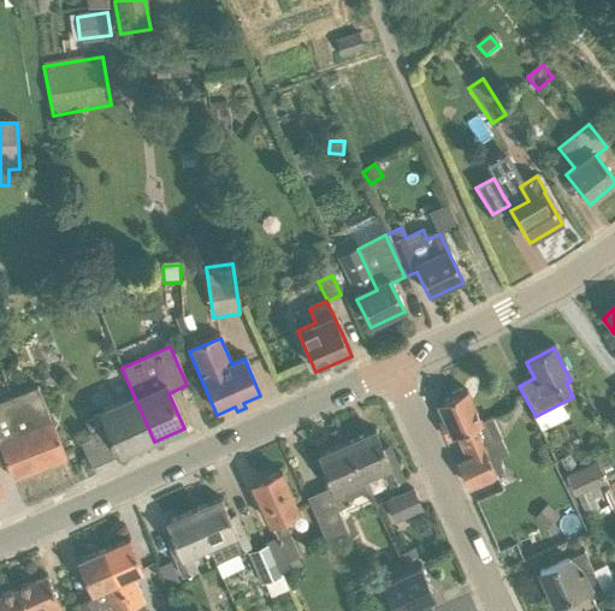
[(53,423),(51,425),(37,390),(0,404),(0,451),(4,462),(12,482),(67,461),(53,423)]
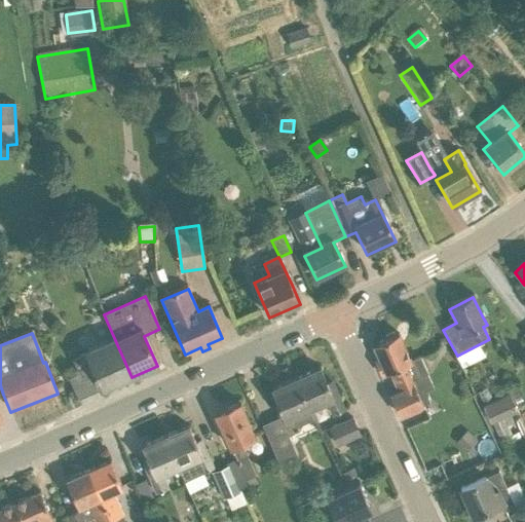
[(400,335),(398,336),(394,338),(392,335),(385,339),(386,341),(373,347),(380,362),(375,364),(381,378),(388,374),(394,384),(395,383),(399,394),(390,398),(400,418),(411,413),(422,407),(411,383),(427,375),(420,359),(412,362),(410,358),(408,359),(405,352),(407,351),(400,335)]
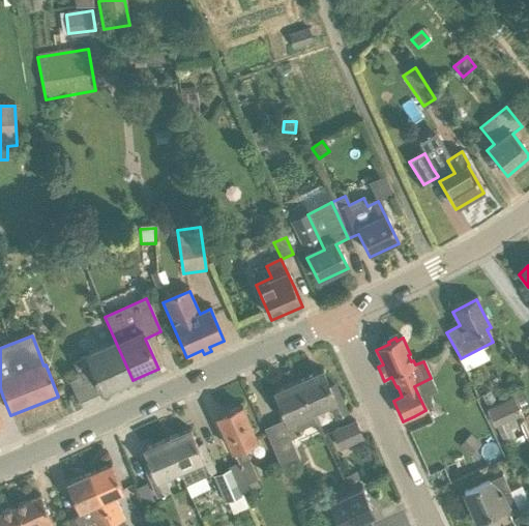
[(78,404),(133,380),(116,343),(86,356),(87,358),(74,364),(78,375),(75,376),(76,380),(68,383),(78,404)]
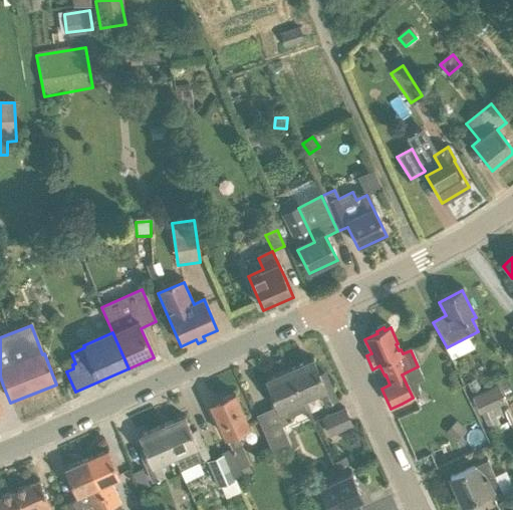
[(324,409),(335,404),(323,375),(318,377),(312,361),(288,372),(305,412),(306,412),(303,404),(318,397),(324,409)]
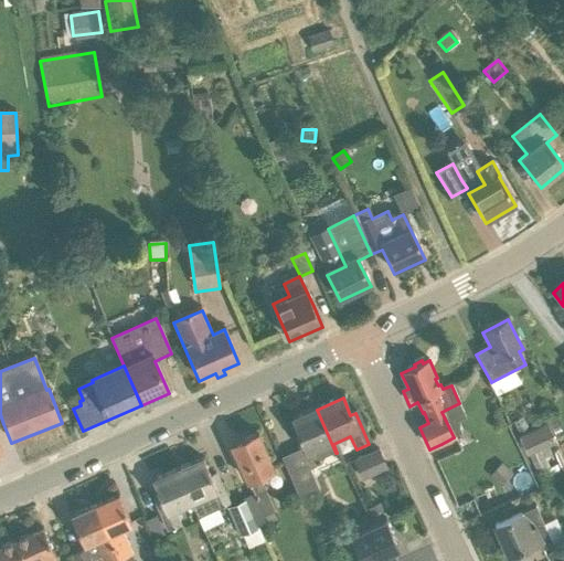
[(319,461),(336,453),(317,410),(293,421),(300,437),(295,440),(299,451),(282,459),(300,500),(319,491),(309,469),(320,465),(319,461)]
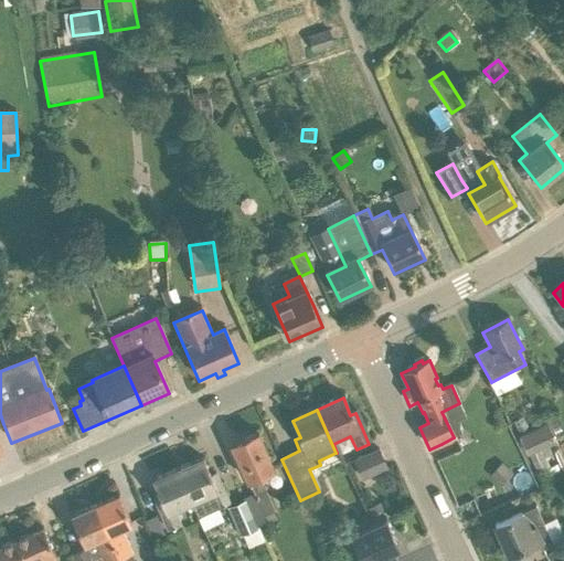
[(519,437),(528,456),(540,451),(556,444),(547,425),(519,437)]
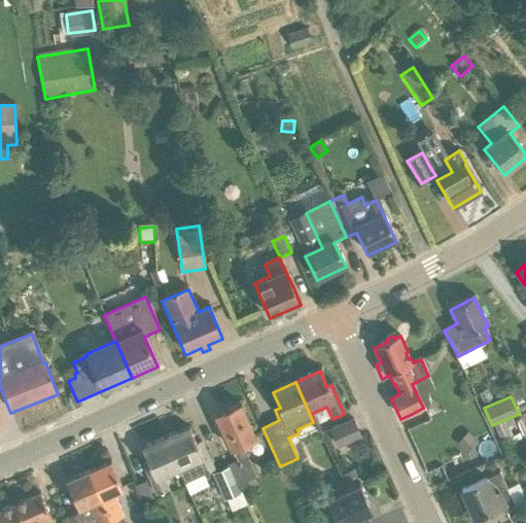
[(255,440),(248,425),(240,407),(215,417),(236,462),(229,465),(241,492),(257,485),(254,479),(255,478),(241,446),(255,440)]
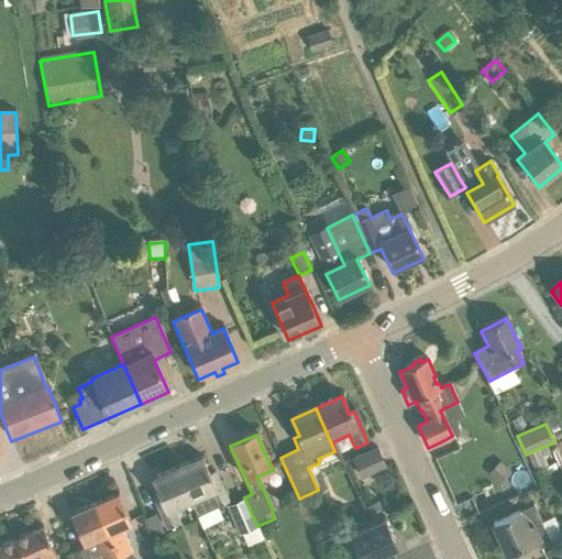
[(361,480),(385,469),(376,450),(353,461),(361,480)]
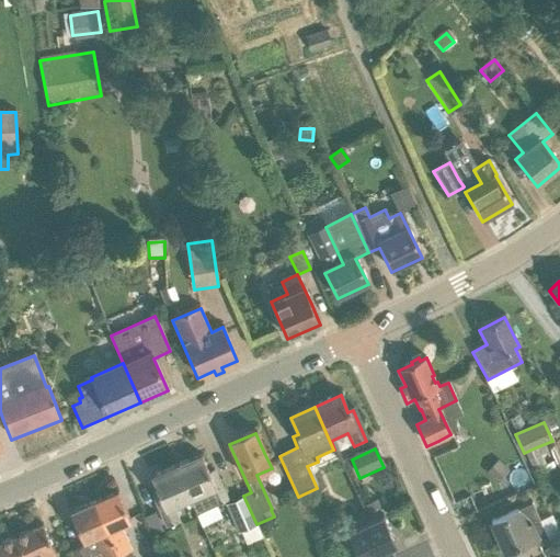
[(227,502),(223,492),(213,472),(208,474),(201,457),(175,468),(190,502),(191,502),(196,515),(227,502)]
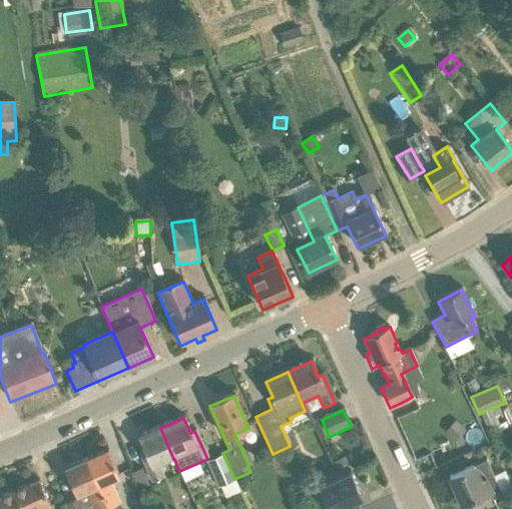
[(465,432),(456,424),(446,435),(455,443),(465,432)]
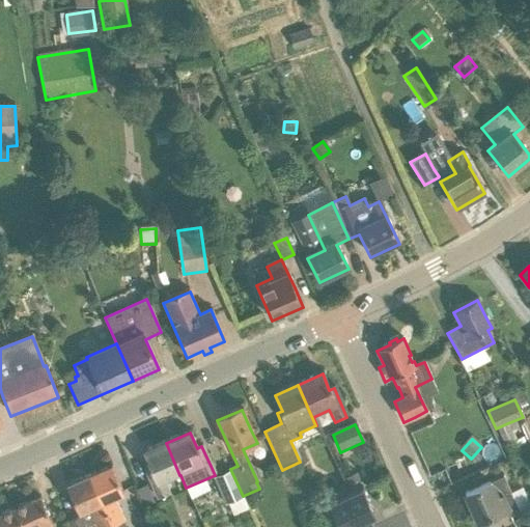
[(515,442),(504,447),(502,448),(511,468),(520,464),(518,458),(529,452),(523,439),(517,442),(515,442)]
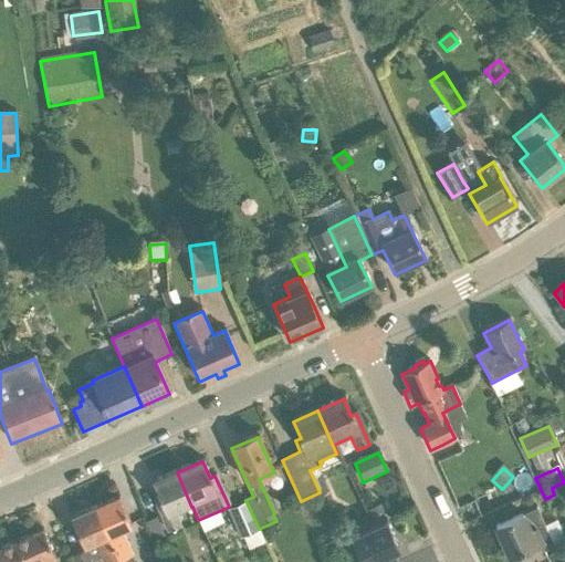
[(176,513),(191,507),(177,472),(152,484),(159,500),(154,502),(168,533),(181,528),(176,513)]
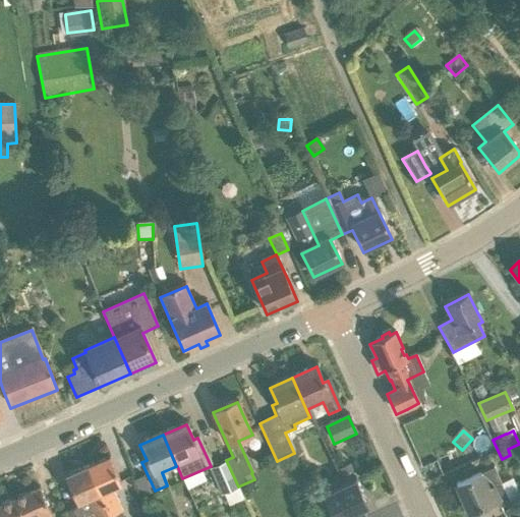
[(109,459),(88,468),(108,516),(113,516),(123,511),(114,490),(121,486),(109,459)]
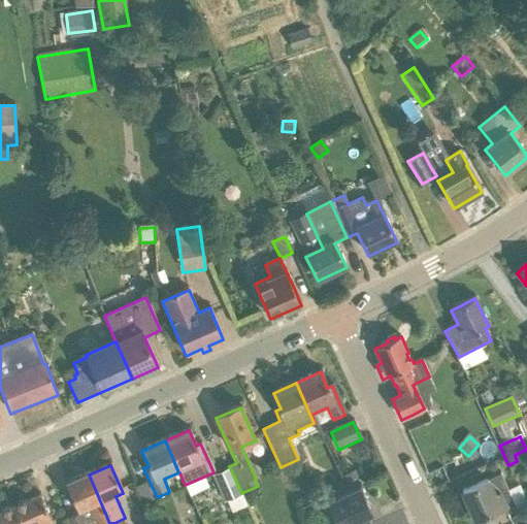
[(246,505),(241,493),(229,466),(227,467),(228,471),(215,478),(225,500),(226,500),(231,513),(246,505)]
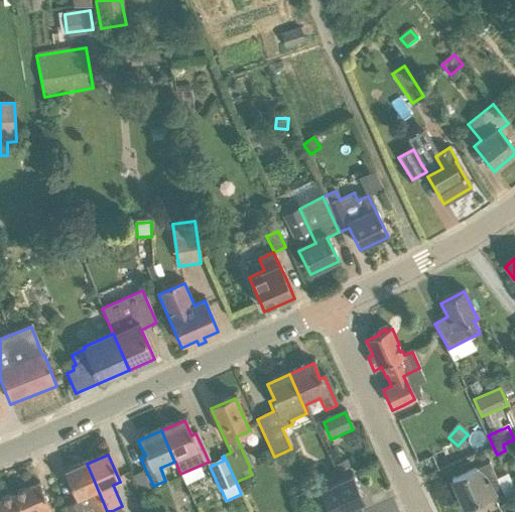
[(338,473),(349,469),(346,462),(335,467),(338,473)]
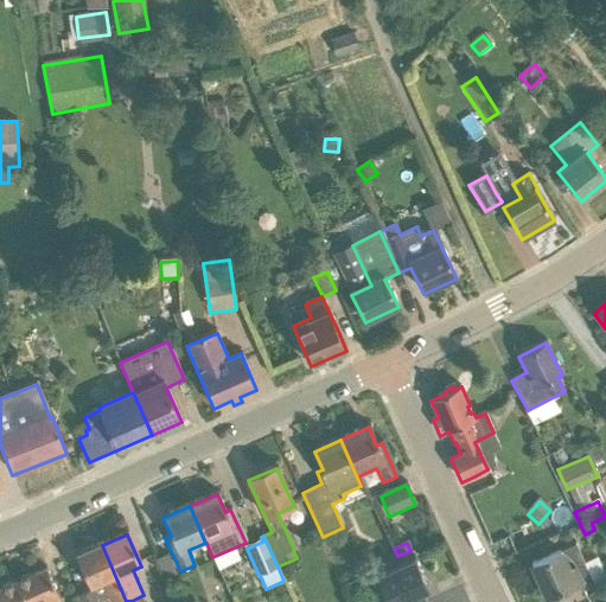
[(126,601),(102,545),(76,556),(90,588),(85,590),(87,594),(77,599),(78,601),(102,601),(107,599),(108,601),(126,601)]
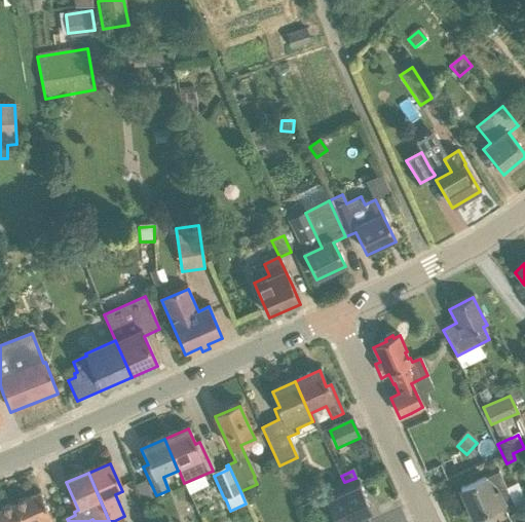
[(508,521),(504,512),(514,509),(499,474),(460,490),(461,494),(459,495),(463,506),(466,505),(473,519),(479,517),(481,521),(508,521)]
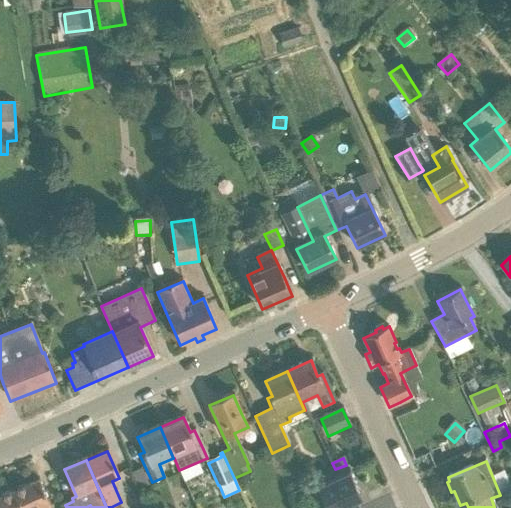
[(148,486),(141,469),(131,473),(138,491),(148,486)]
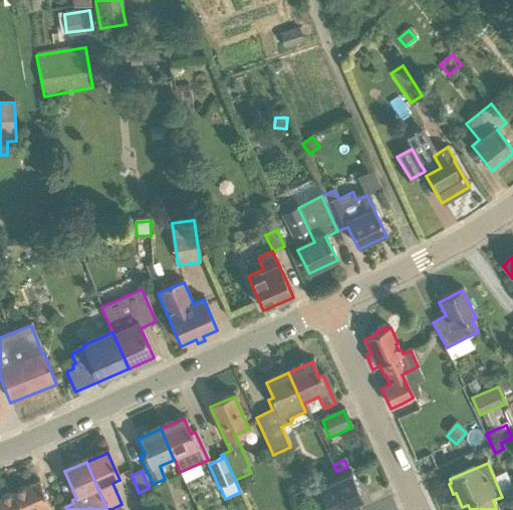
[(357,509),(355,504),(362,501),(350,474),(317,489),(326,509),(357,509)]
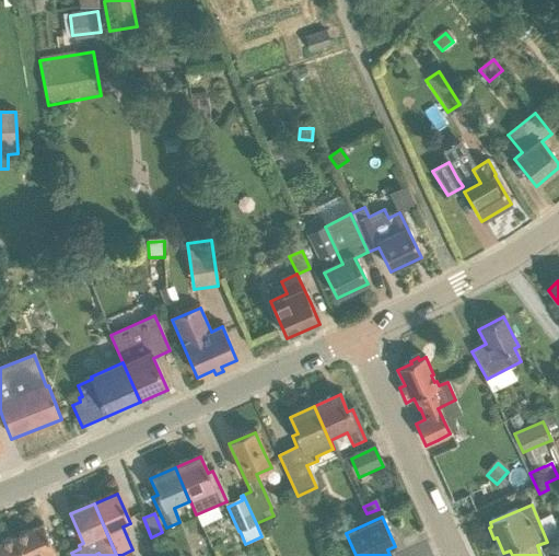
[(55,555),(51,546),(43,526),(13,539),(21,555),(55,555)]
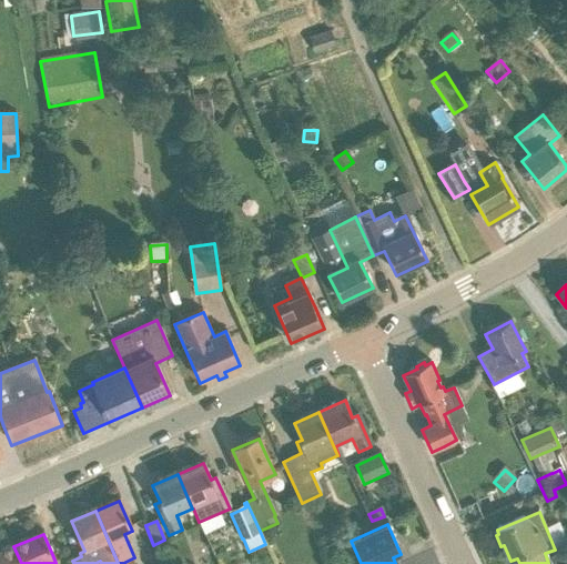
[(21,563),(13,546),(0,553),(0,563),(21,563)]
